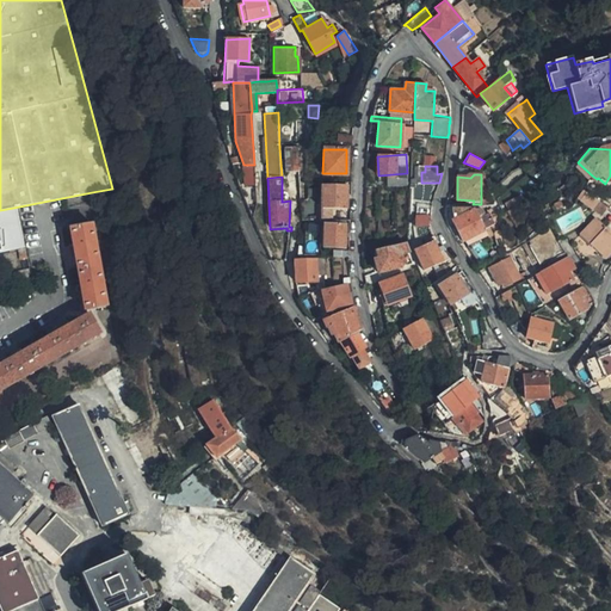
[(345,209),(345,184),(322,185),(322,209),(345,209)]
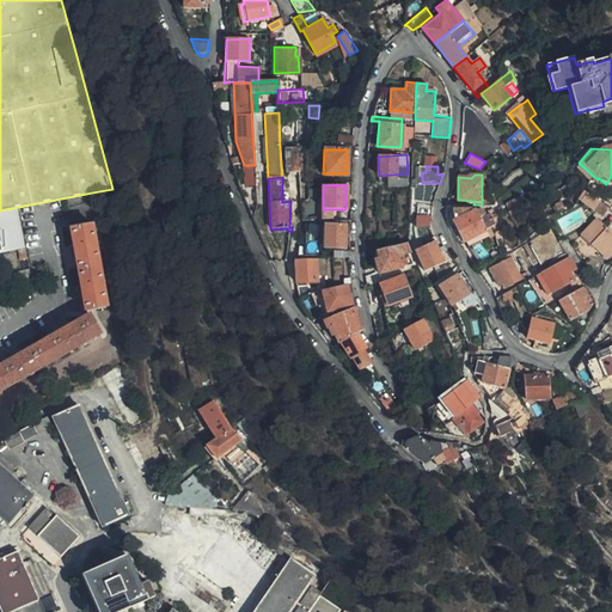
[(592,210),(599,201),(583,190),(577,199),(592,210)]
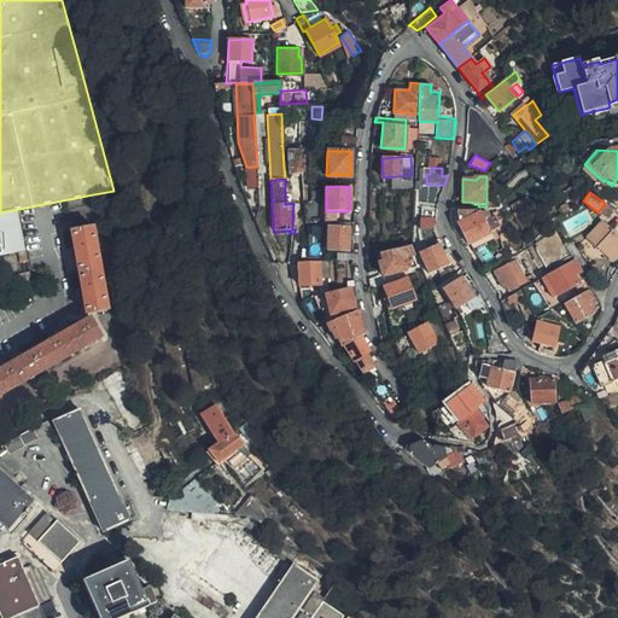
[(501,227),(495,216),(489,217),(487,211),(458,213),(459,223),(456,225),(468,244),(501,227)]
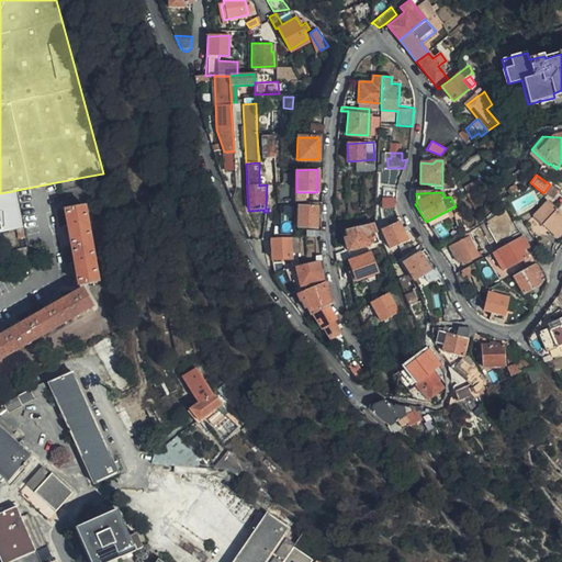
[(382,206),(394,209),(395,199),(383,198),(382,206)]
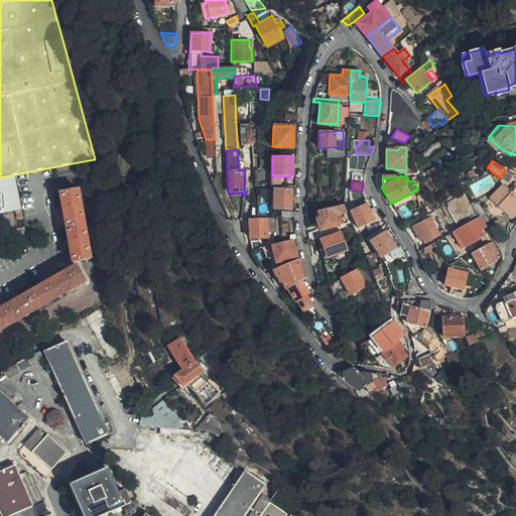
[(515,213),(515,195),(503,183),(489,198),(511,219),(515,213)]
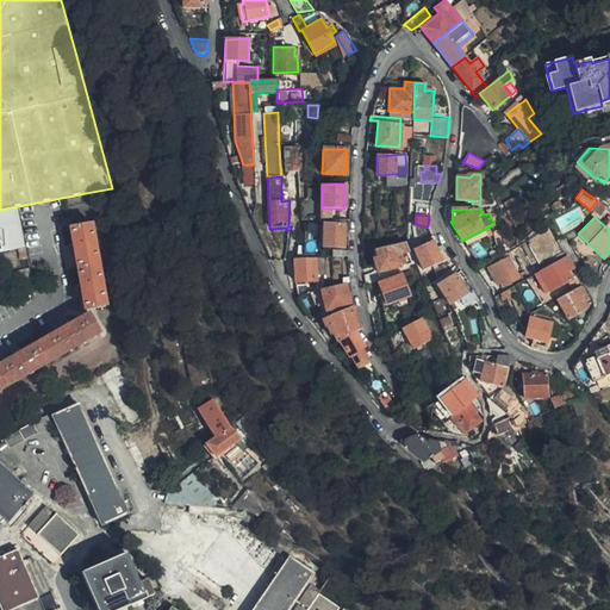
[(344,247),(344,218),(323,221),(323,247),(344,247)]
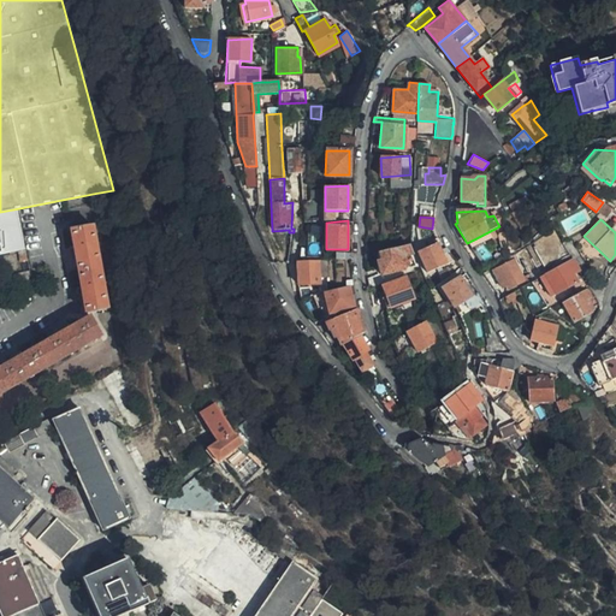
[(107,308),(92,225),(70,230),(86,313),(107,308)]
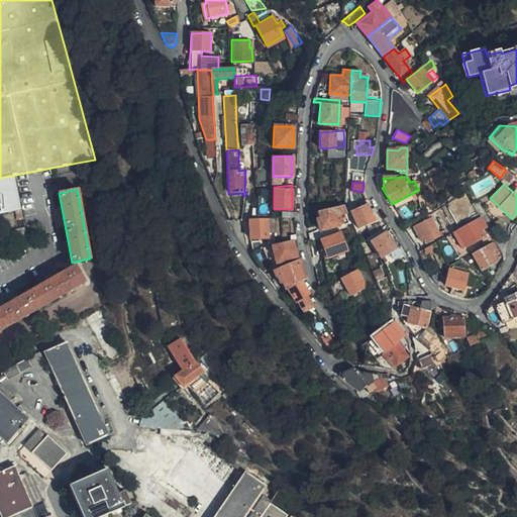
[(417,197),(421,217),(428,213),(425,195),(417,197)]
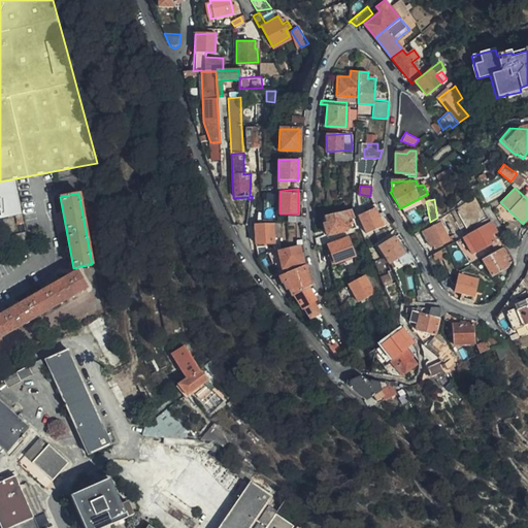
[(240,215),(248,216),(250,204),(238,204),(240,215)]
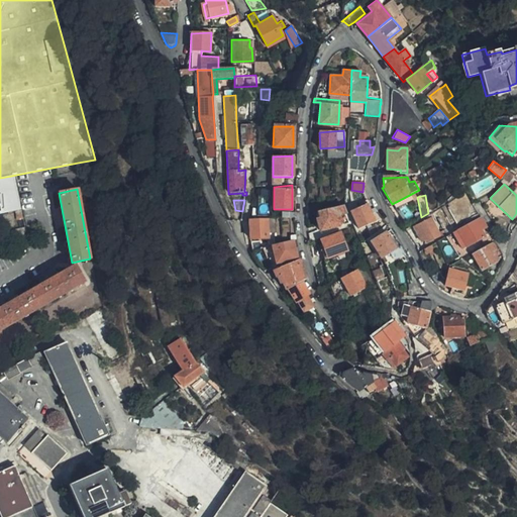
[(379,219),(372,208),(369,210),(367,204),(350,210),(358,228),(379,219)]
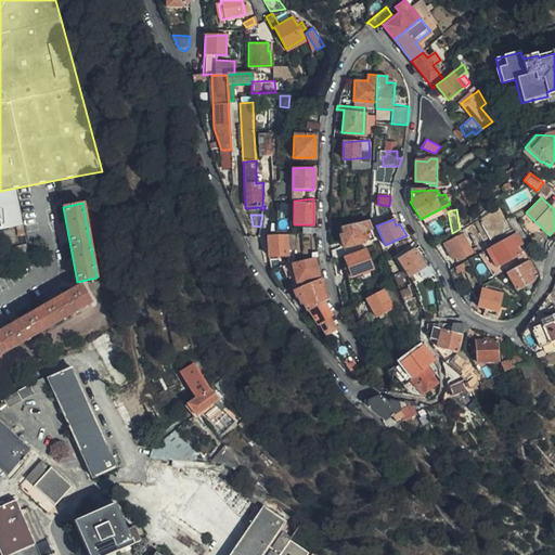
[(368,220),(341,227),(344,235),(340,237),(343,248),(362,243),(364,239),(362,230),(370,228),(368,220)]
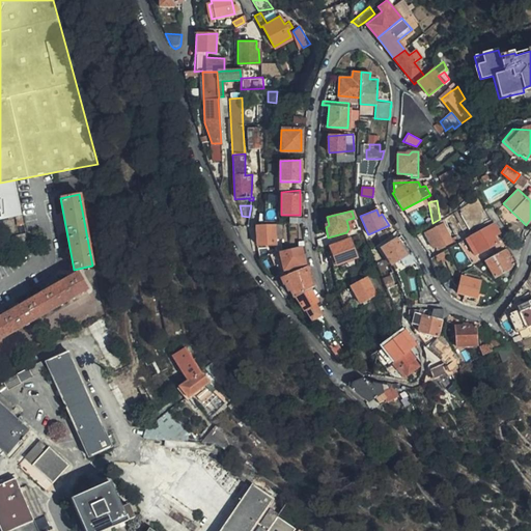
[(18,227),(24,226),(21,216),(15,217),(18,227)]
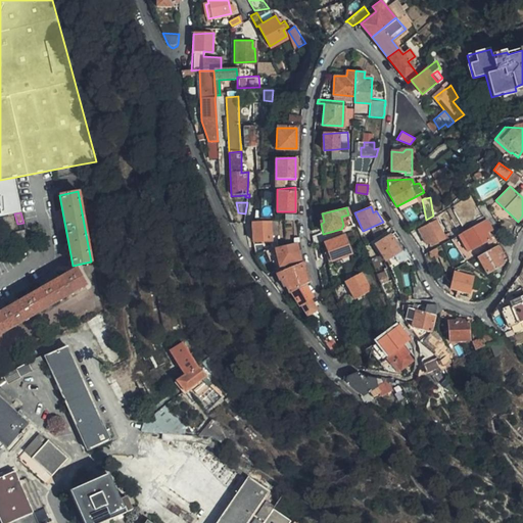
[(447,234),(437,218),(418,230),(426,244),(429,241),(431,244),(447,234)]
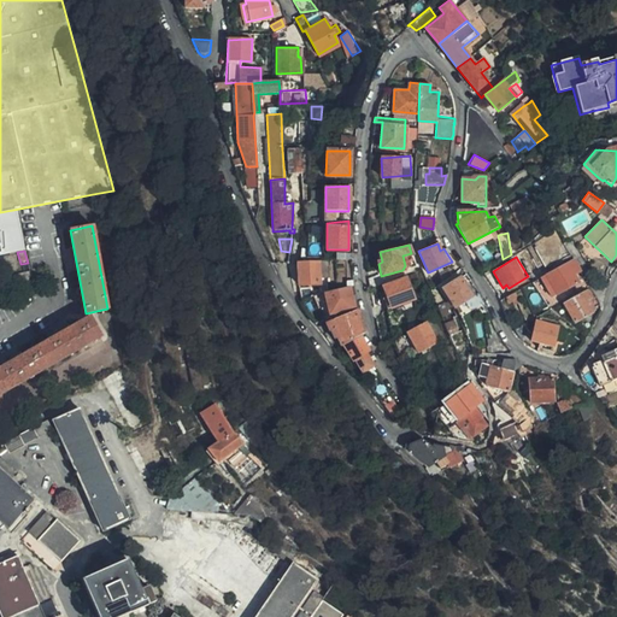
[(577,265),(574,258),(544,275),(554,294),(577,282),(573,274),(570,270),(577,265)]
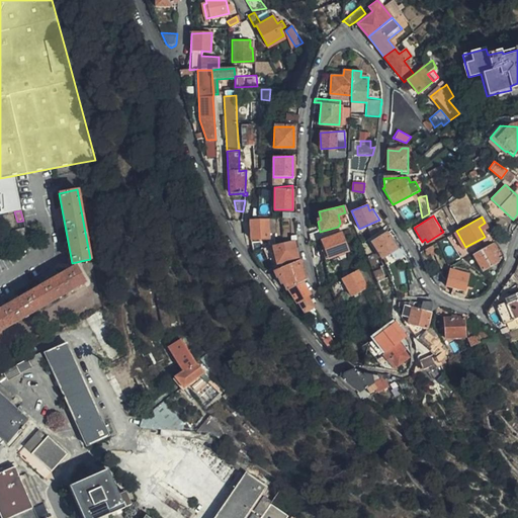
[(269,238),(267,220),(250,222),(252,240),(269,238)]
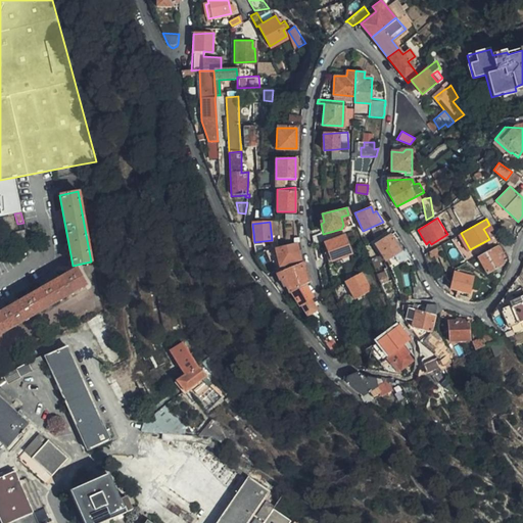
[(313,236),(315,245),(324,241),(321,232),(313,236)]
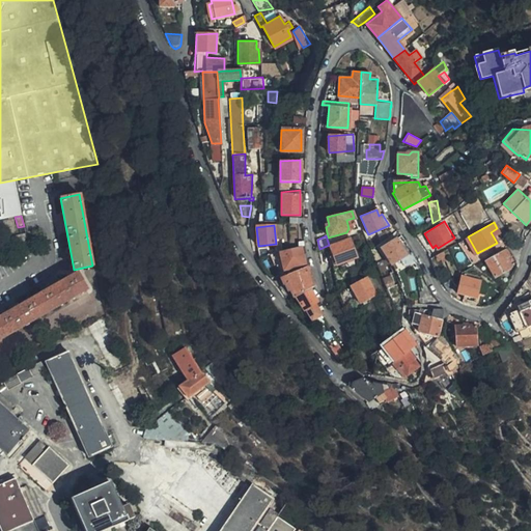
[(409,254),(396,238),(382,249),(393,266),(409,254)]
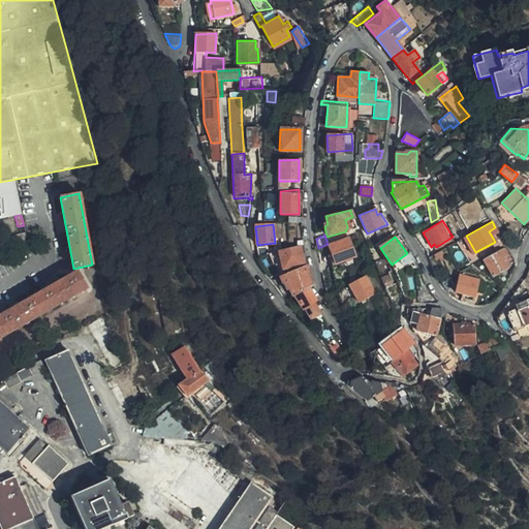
[(354,254),(348,238),(328,246),(331,253),(328,254),(332,265),(354,254)]
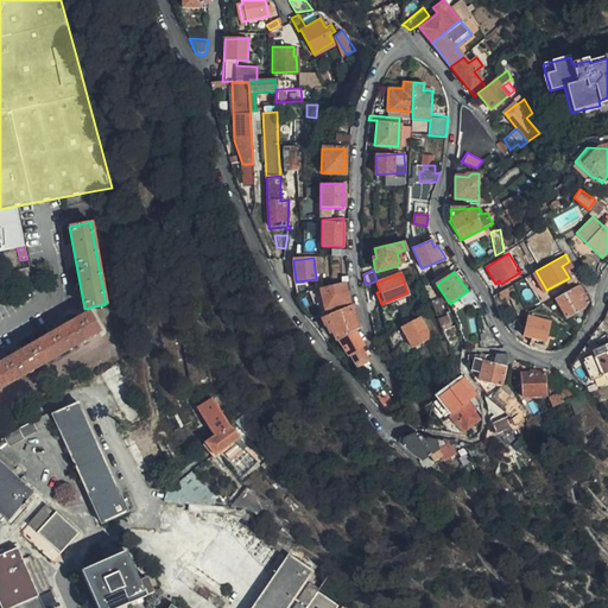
[(348,303),(342,283),(318,289),(324,309),(348,303)]
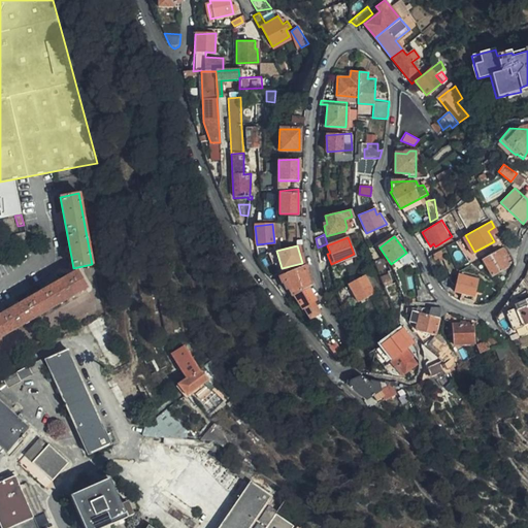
[(503,259),(510,255),(505,245),(498,250),(498,251),(483,260),(491,275),(507,266),(503,259)]
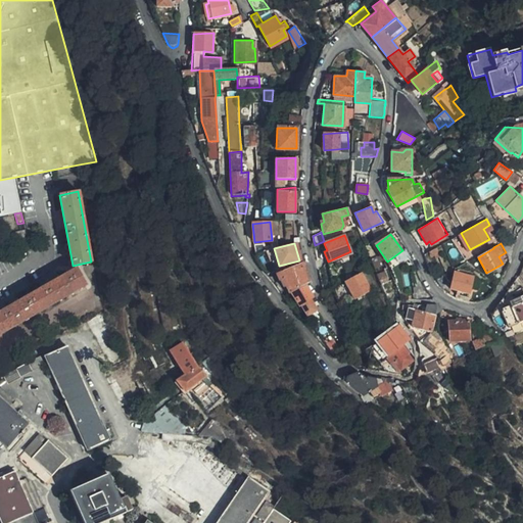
[(433,249),(427,252),(430,257),(436,254),(433,249)]
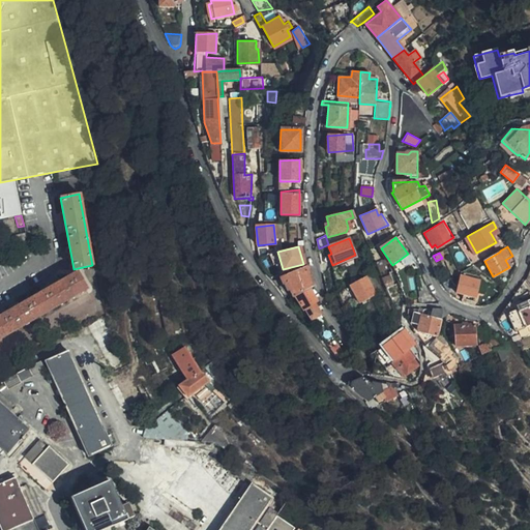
[(307,267),(305,266),(281,276),(285,286),(287,285),(293,298),(295,297),(308,289),(312,287),(307,267)]
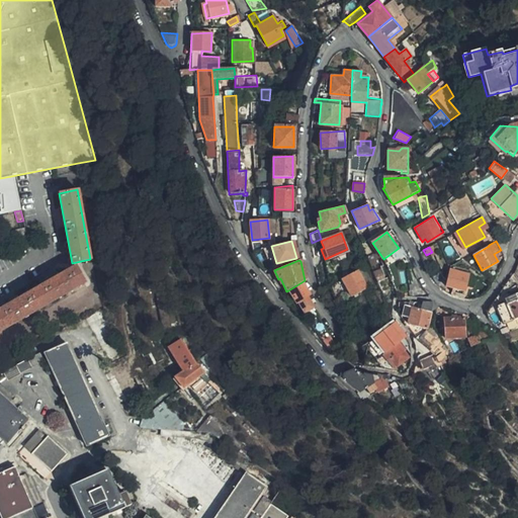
[(0,331),(84,281),(75,266),(0,310),(0,331)]
